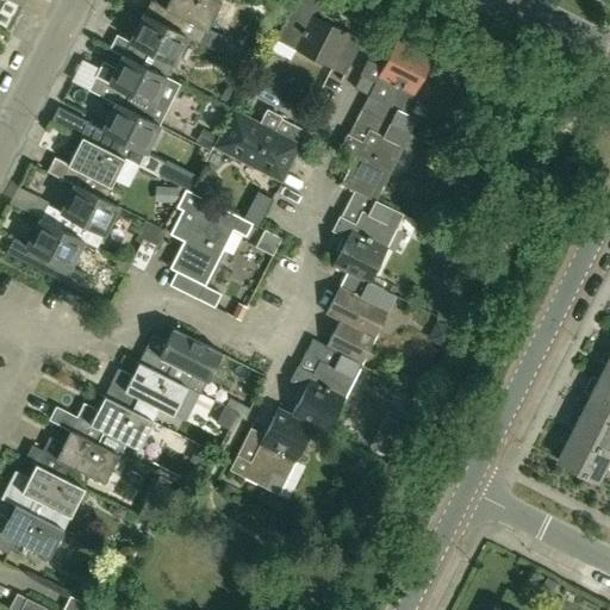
[(199,43),(221,1),(217,0),(166,0),(163,7),(149,0),(142,14),(186,36),(185,37),(199,43)]
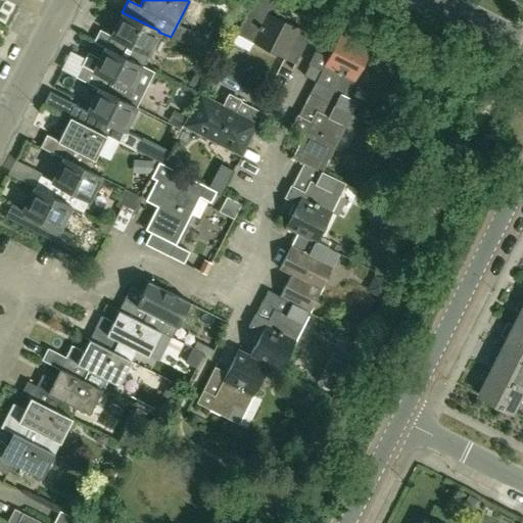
[(284,57),(295,62),(310,33),(275,15),(281,3),(274,0),(251,0),(235,33),(284,57)]
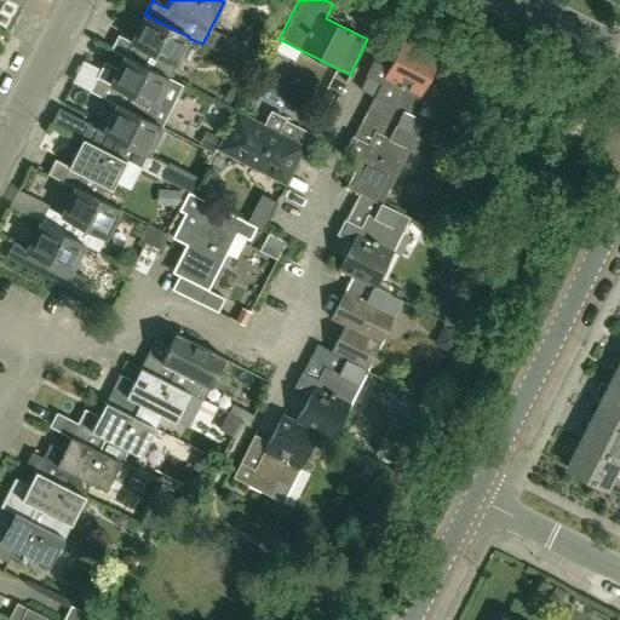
[(168,78),(188,38),(189,36),(144,15),(131,42),(116,35),(109,50),(124,57),(124,56),(145,67),(168,78)]
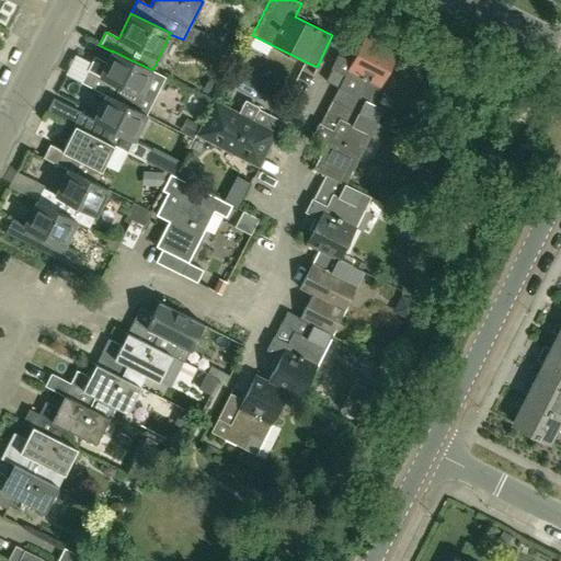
[(370,102),(397,52),(364,35),(352,60),(339,54),(325,80),(339,87),(332,99),(377,122),(384,109),(370,102)]
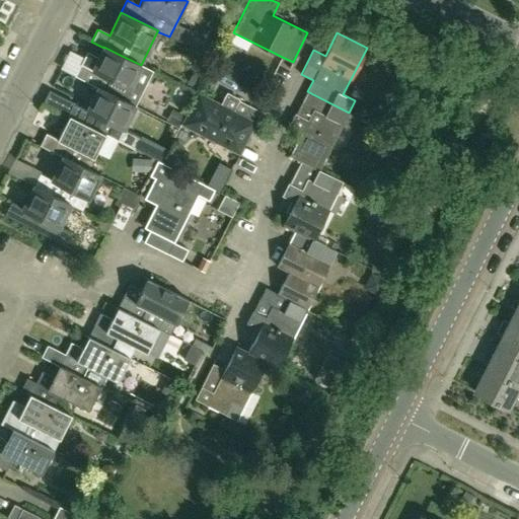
[(151,70),(141,65),(122,56),(103,47),(103,48),(97,58),(86,52),(73,76),(96,88),(96,87),(123,100),(123,99),(134,105),(151,70)]
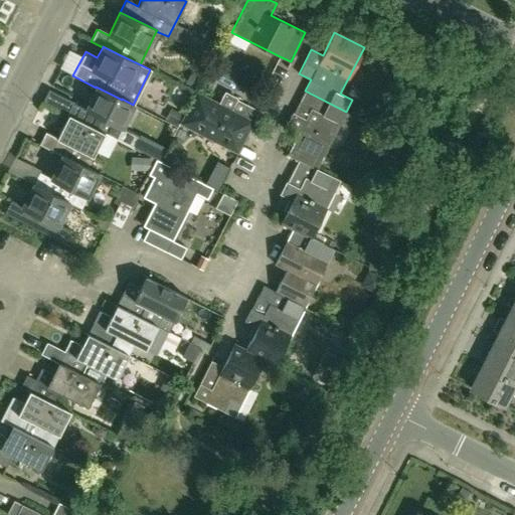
[(406,69),(405,66),(402,67),(392,70),(396,80),(408,76),(406,69)]
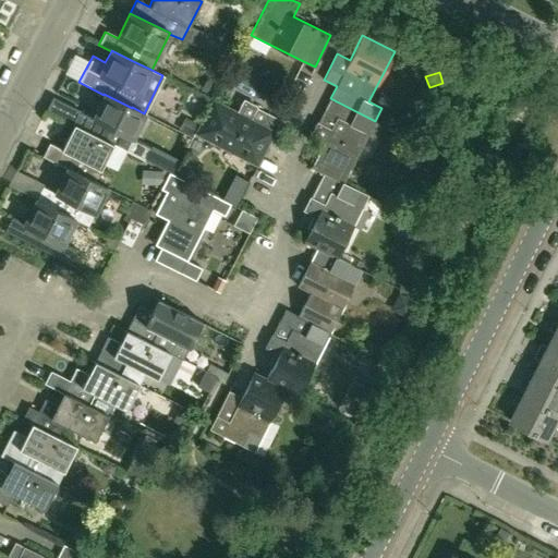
[(211,95),(217,86),(206,81),(202,89),(211,95)]
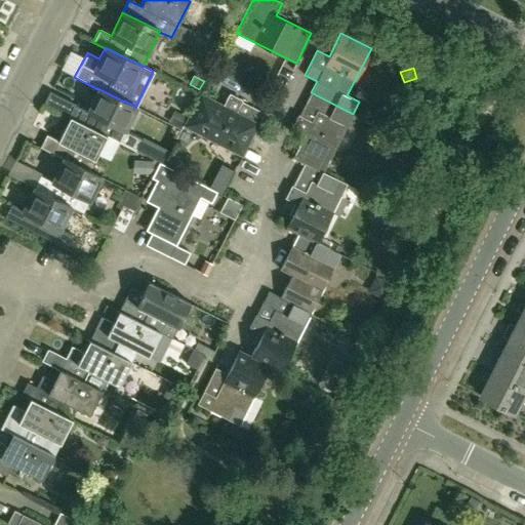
[(123,131),(135,107),(124,101),(124,102),(97,88),(97,89),(86,111),(75,105),(69,118),(98,133),(98,132),(106,135),(118,143),(123,131)]
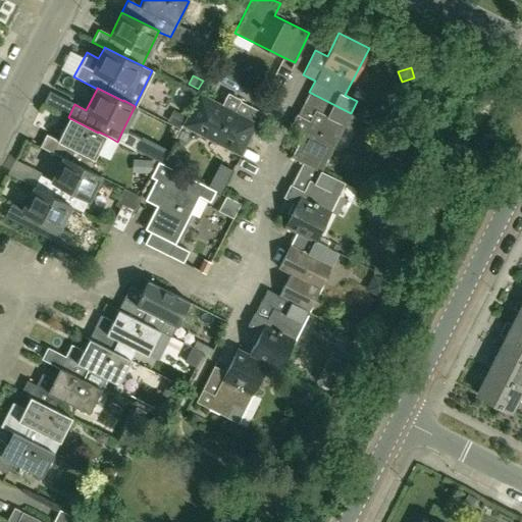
[(321,171),(321,170),(351,113),(309,92),(291,127),(303,133),(291,156),(303,162),(303,161),(321,171)]
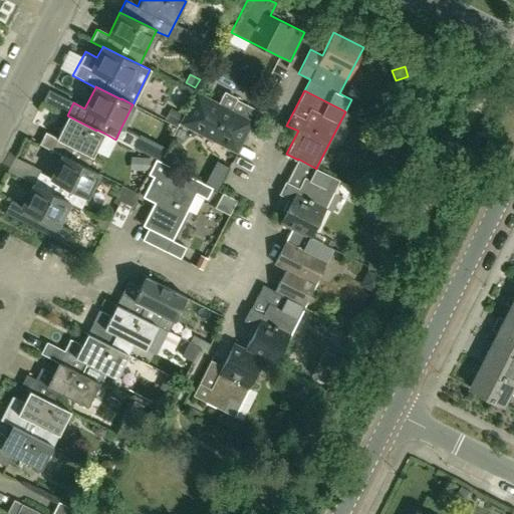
[(179,121),(238,152),(259,110),(253,107),(223,92),(218,103),(195,91),(179,121)]
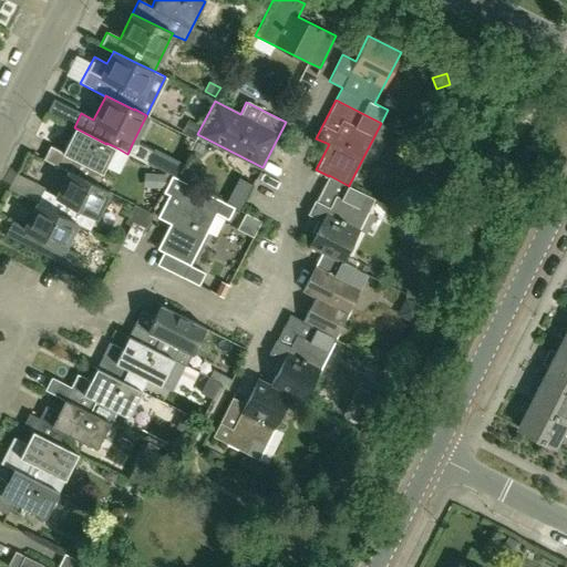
[(195,138),(202,125),(193,121),(186,134),(195,138)]
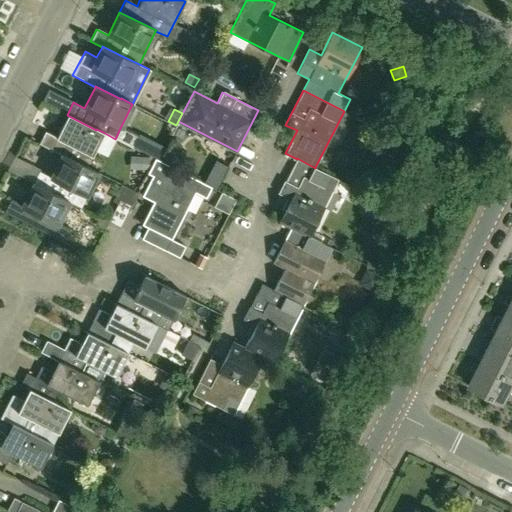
[(86,167),(86,166),(103,132),(96,129),(96,130),(67,115),(55,137),(45,131),(38,144),(61,156),(61,155),(86,167)]
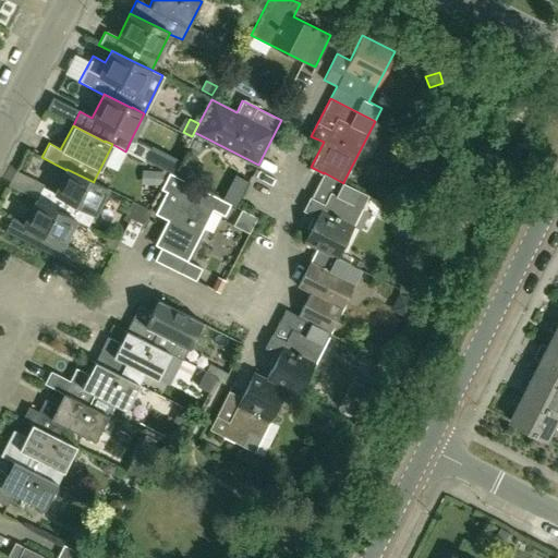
[(187,180),(199,168),(191,158),(178,170),(187,180)]
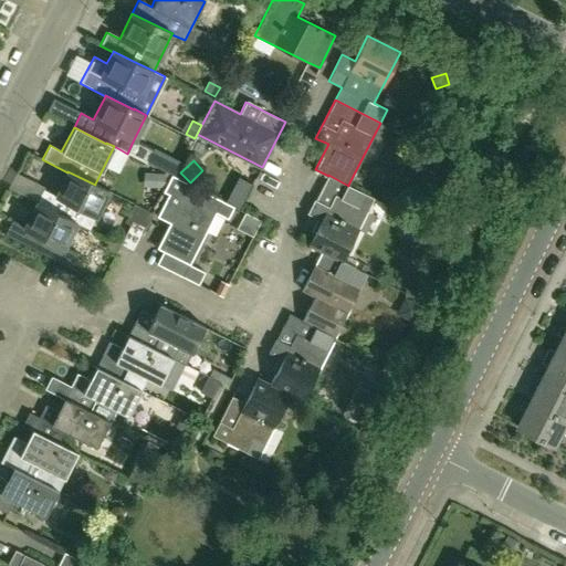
[(431,186),(439,170),(426,165),(419,179),(431,186)]
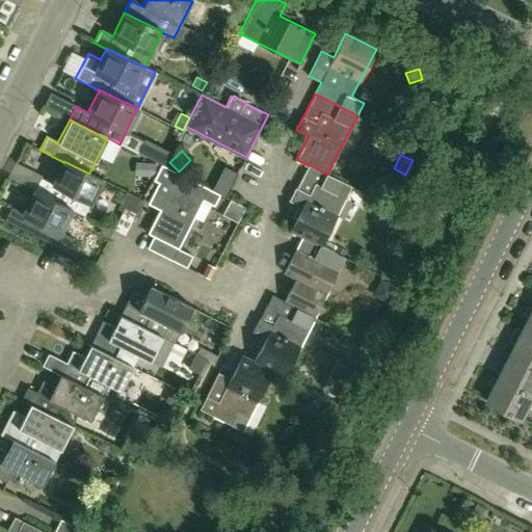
[(83,215),(102,179),(89,173),(89,174),(63,161),(63,162),(52,184),(41,178),(33,190),(71,210),(72,209),(83,215)]
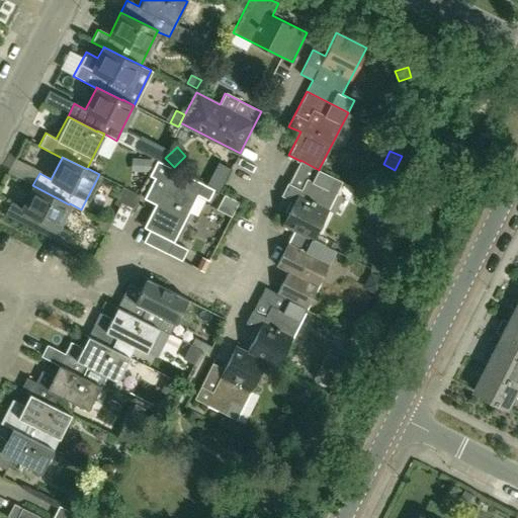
[(150,172),(151,160),(141,159),(140,172),(150,172)]
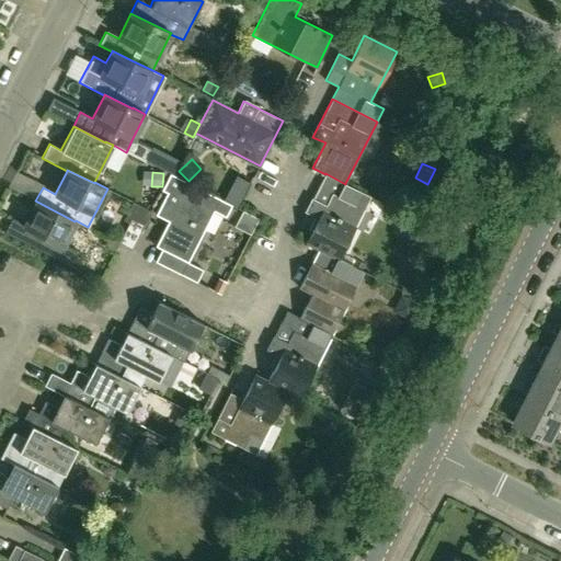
[(187,263),(214,210),(225,216),(230,204),(219,198),(169,173),(161,190),(167,193),(156,215),(168,221),(156,245),(161,249),(155,262),(195,282),(202,271),(187,263)]
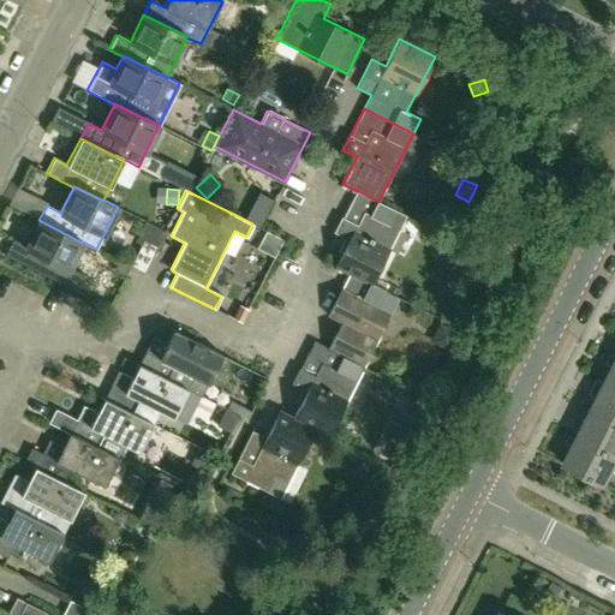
[(370,284),(405,214),(378,201),(378,202),(357,190),(357,191),(335,232),(350,239),(335,267),(348,274),(348,273),(370,284)]
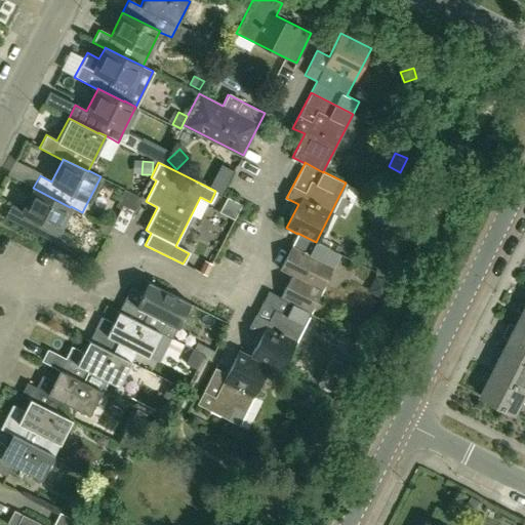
[(227,194),(237,173),(225,167),(214,188),(227,194)]
